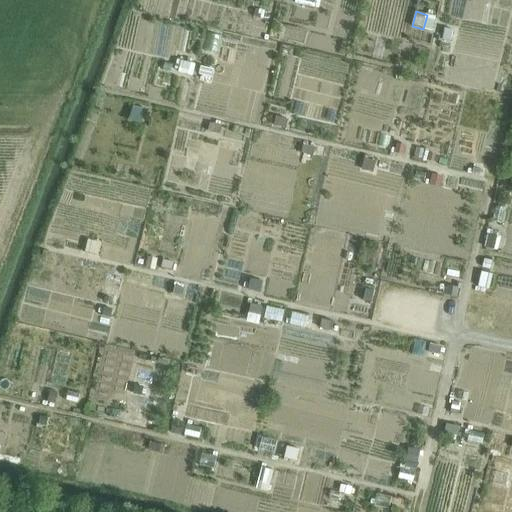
[(288,17),(287,26),(306,30),(308,22),(288,17)]
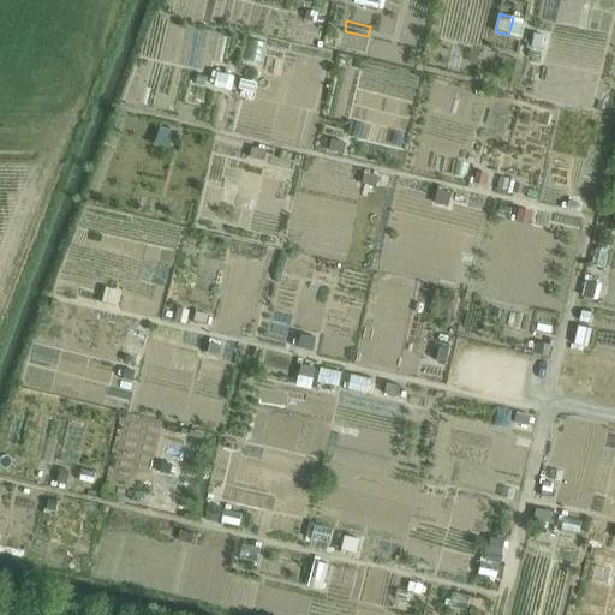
[(315,63),(322,34),(276,22),(268,51),(315,63)]
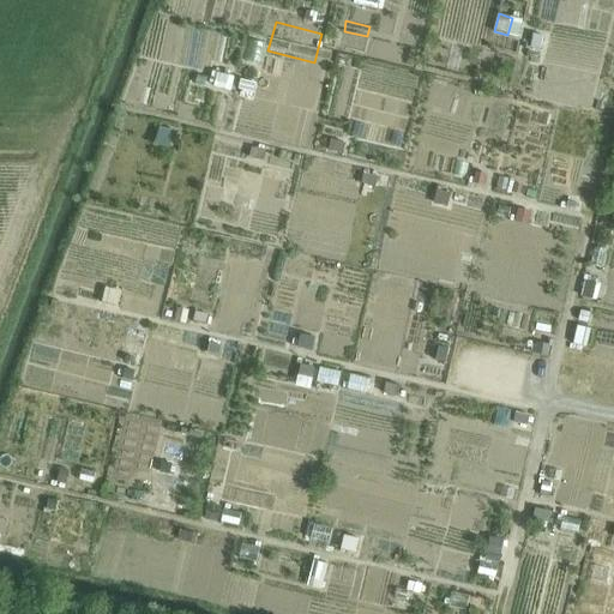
[(534,34),(531,47),(542,49),(545,36),(534,34)]
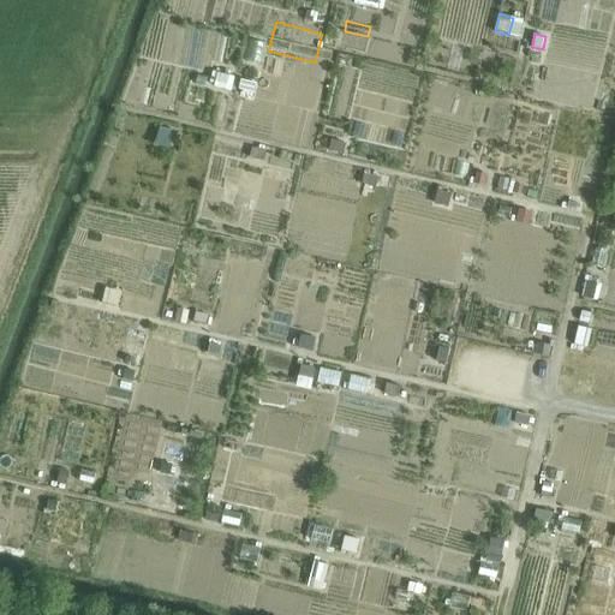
[(213,71),(210,82),(215,83),(214,85),(231,90),(234,78),(213,71)]
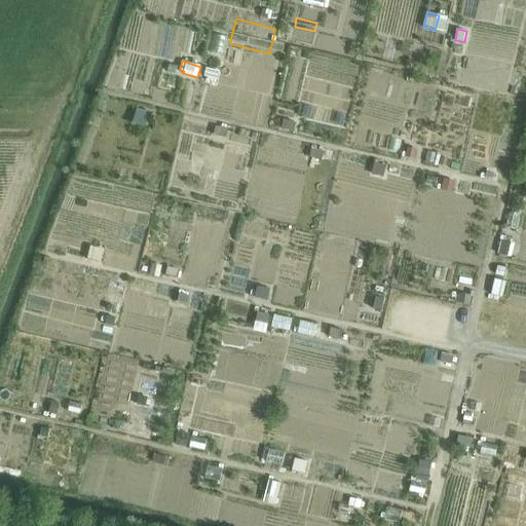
[(207,68),(204,77),(216,79),(218,71),(207,68)]
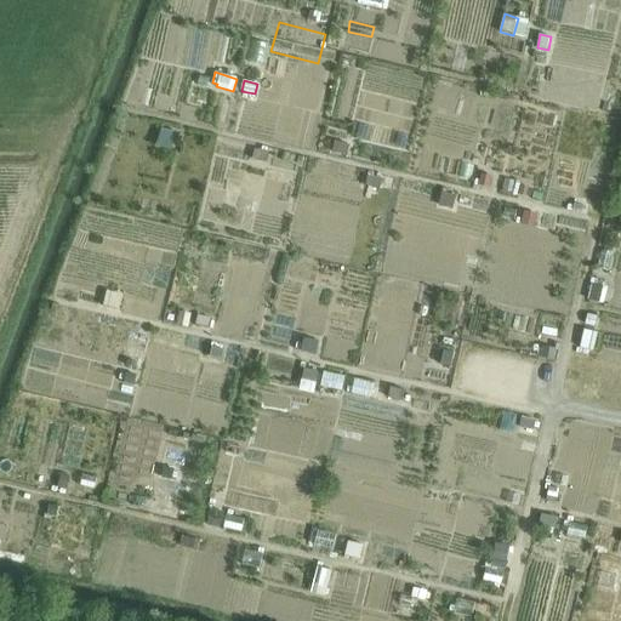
[(161,129),(157,147),(171,149),(175,132),(161,129)]
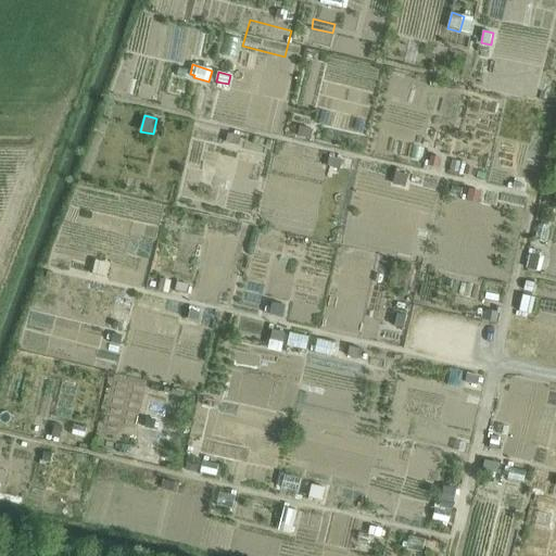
[(300,126),(298,137),(311,140),(313,129),(300,126)]
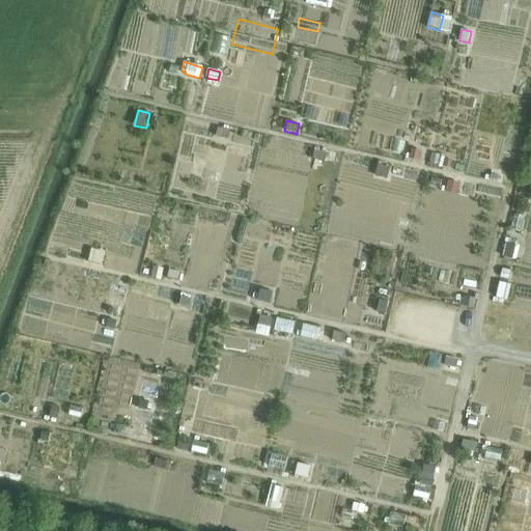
[(217,128),(215,136),(227,139),(229,131),(217,128)]
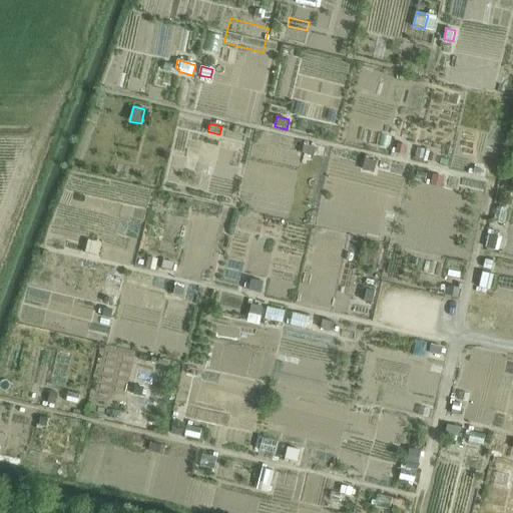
[(303,144),(301,152),(312,155),(314,147),(303,144)]
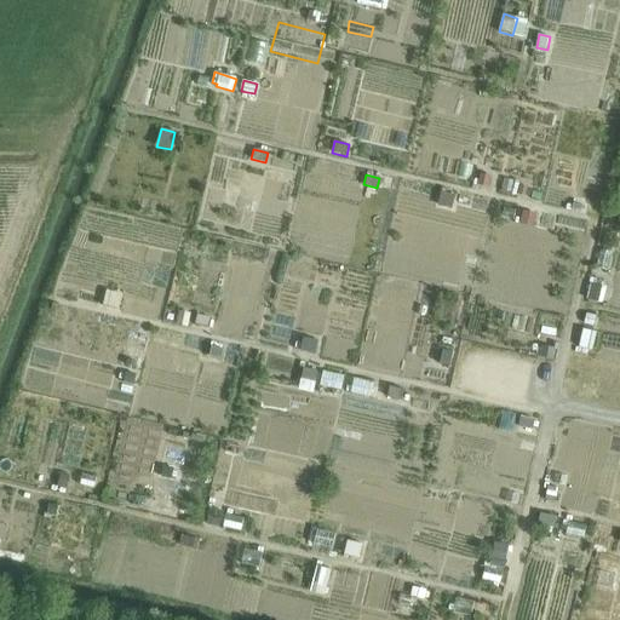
[(520,183),(517,194),(528,196),(530,185),(520,183)]
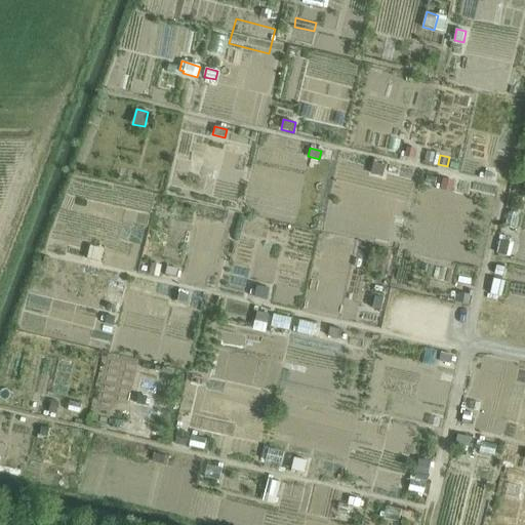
[(372,162),(370,173),(381,175),(384,164),(372,162)]
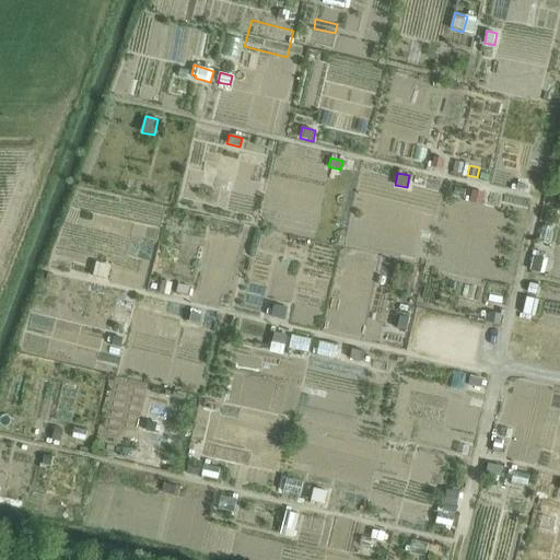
[(473,190),(469,201),(481,205),(483,193),(473,190)]
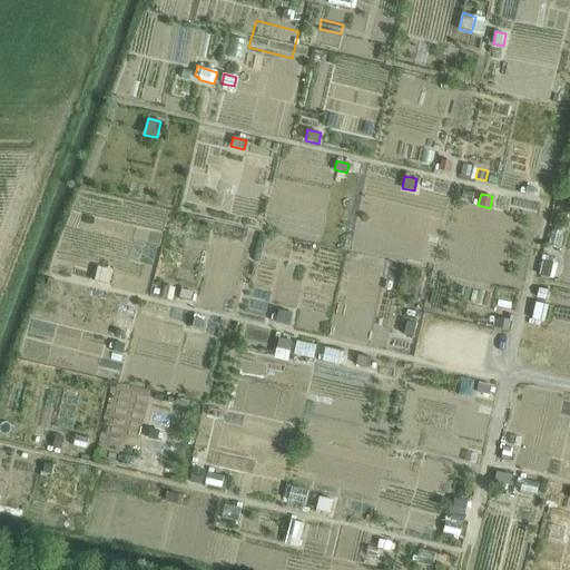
[(543,262),(540,277),(550,279),(553,264),(543,262)]
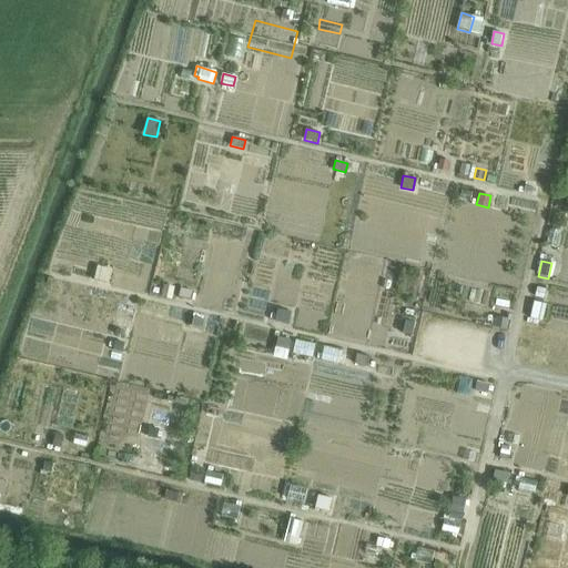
[(98,265),(93,280),(107,283),(110,269),(98,265)]
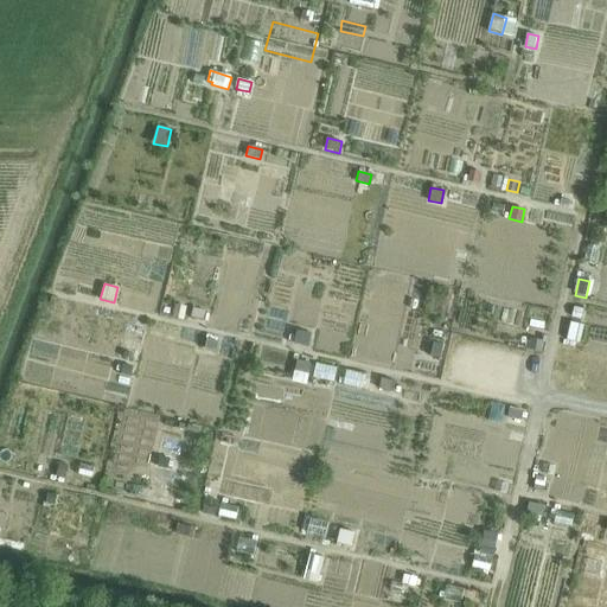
[(176,304),(172,317),(184,319),(186,306),(176,304)]
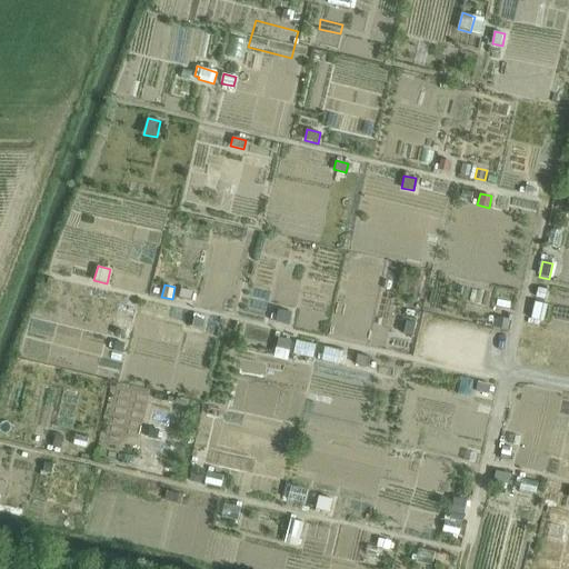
[(536,302),(532,319),(545,321),(548,305),(536,302)]
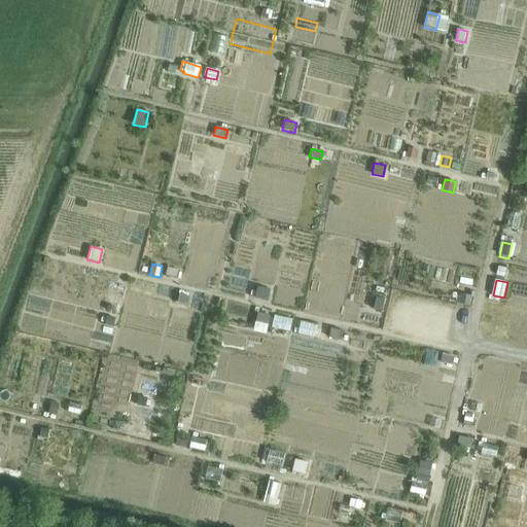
[(258,285),(255,297),(267,301),(271,288),(258,285)]
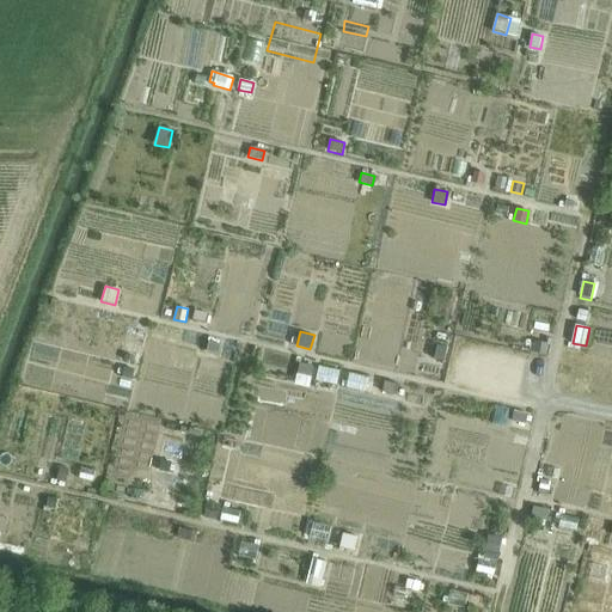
[(208,342),(206,352),(218,354),(219,344),(208,342)]
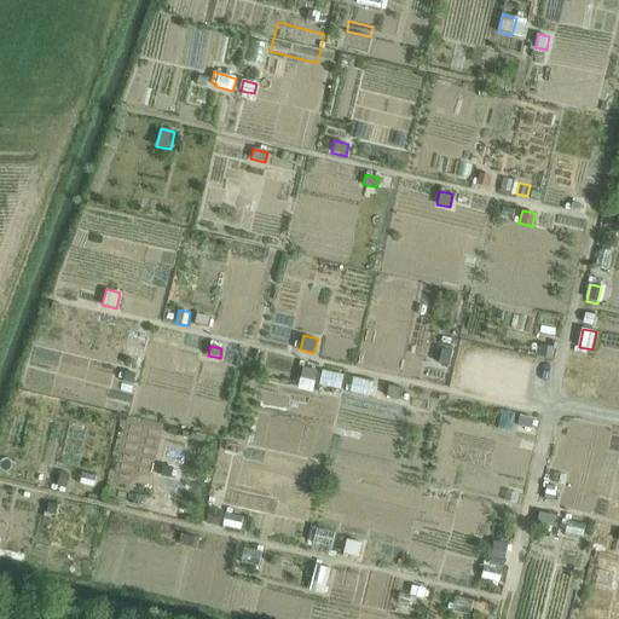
[(543,346),(541,357),(553,360),(555,348),(543,346)]
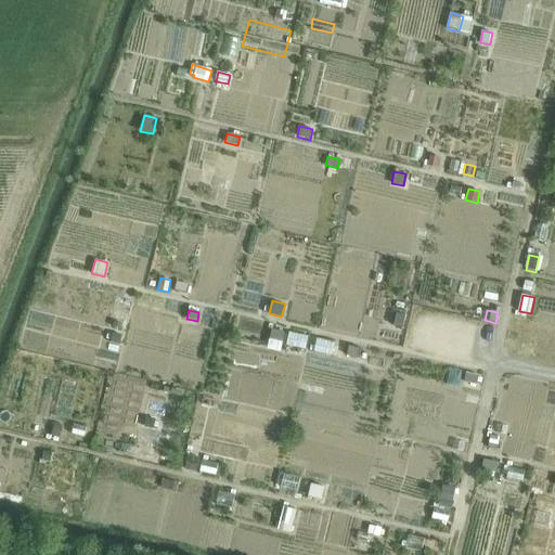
[(396,313),(394,325),(403,327),(405,314),(396,313)]
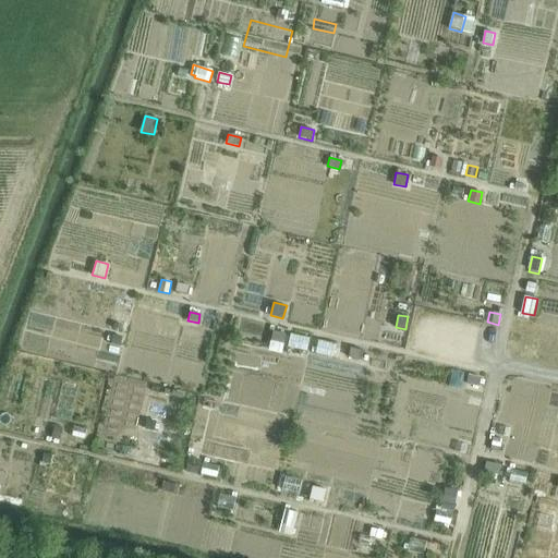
[(518,324),(516,332),(528,335),(530,326),(518,324)]
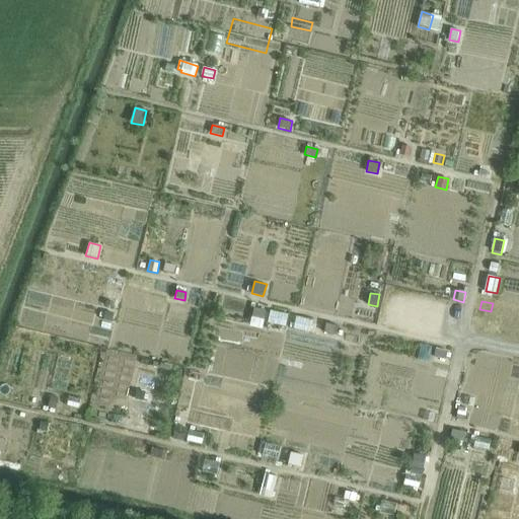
[(254,308),(252,316),(264,319),(266,310),(254,308)]
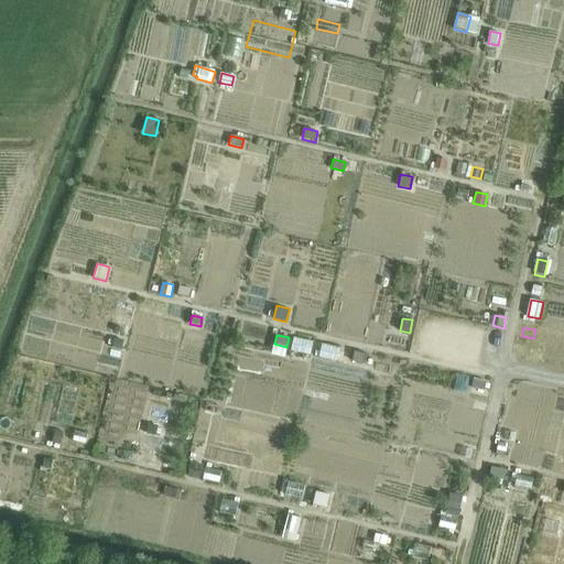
[(115,339),(114,347),(122,349),(123,342),(115,339)]
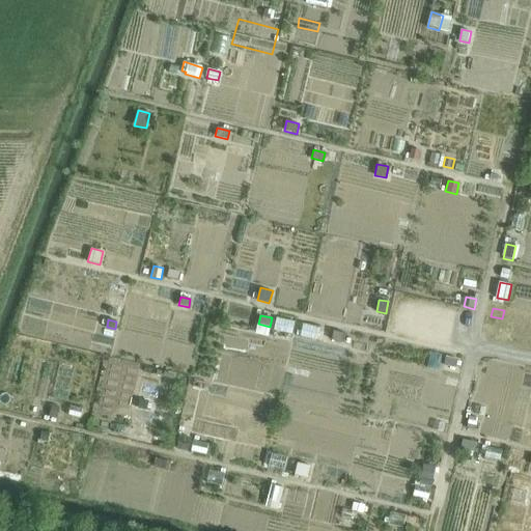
[(335,331),(333,340),(344,343),(346,333),(335,331)]
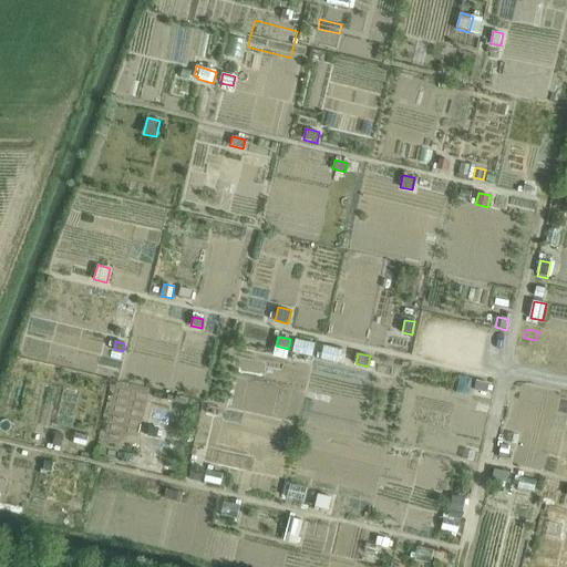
[(86,361),(86,383),(107,383),(107,361),(86,361)]
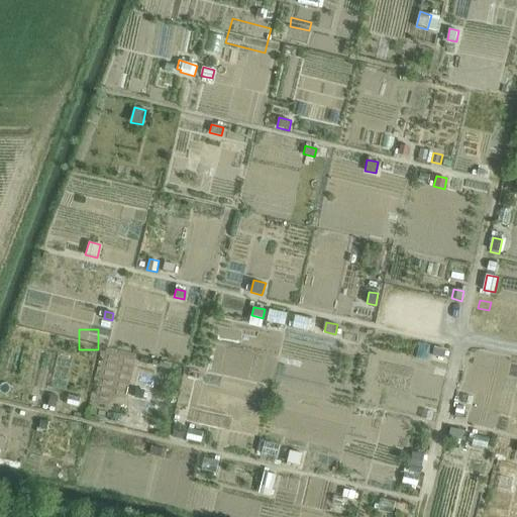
[(434,346),(432,355),(442,357),(445,348),(434,346)]
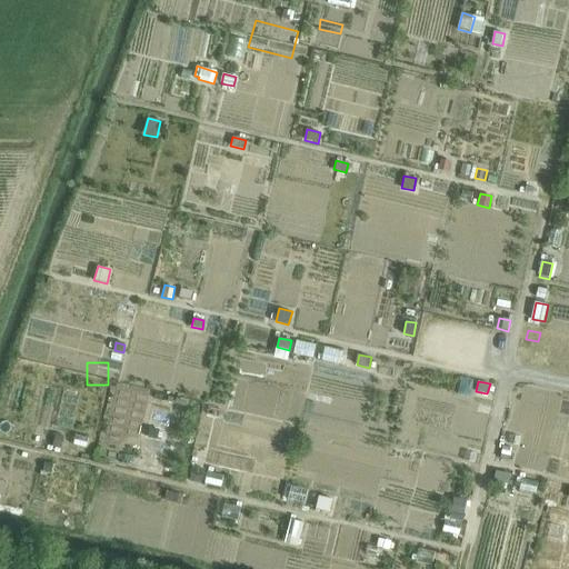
[(55,433),(52,446),(60,448),(62,436),(55,433)]
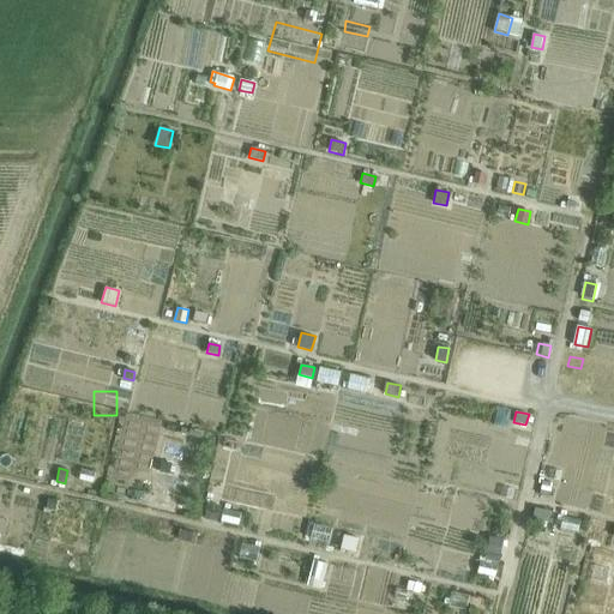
[(543,481),(541,494),(549,497),(553,483),(543,481)]
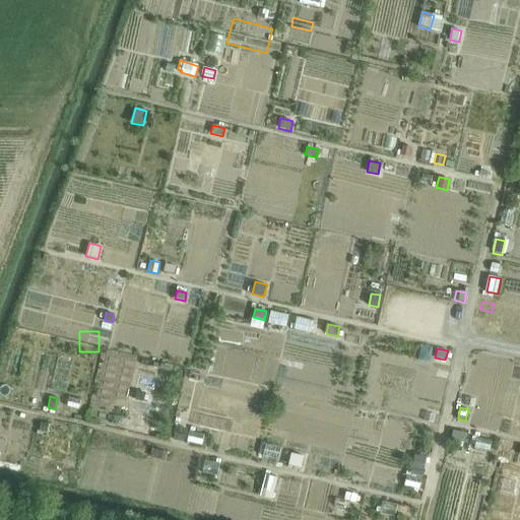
[(137,421),(135,431),(143,433),(145,424),(137,421)]
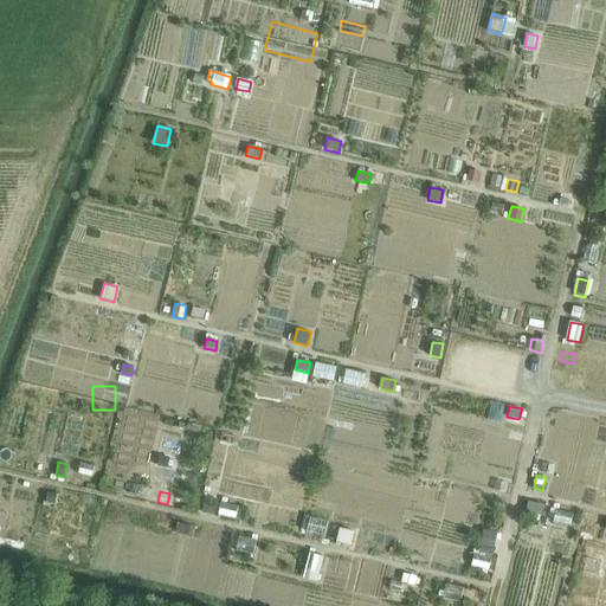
[(205,498),(202,510),(213,513),(216,502),(205,498)]
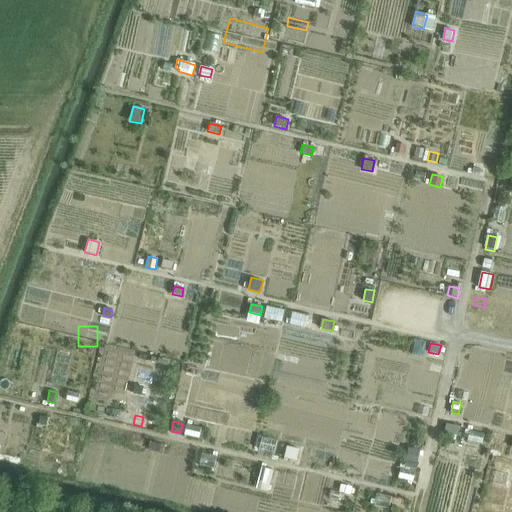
[(447,424),(444,438),(455,440),(458,426),(447,424)]
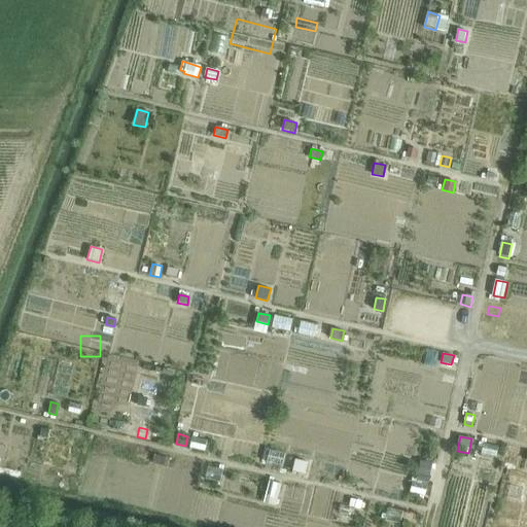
[(292,457),(296,446),(278,440),(274,451),(292,457)]
